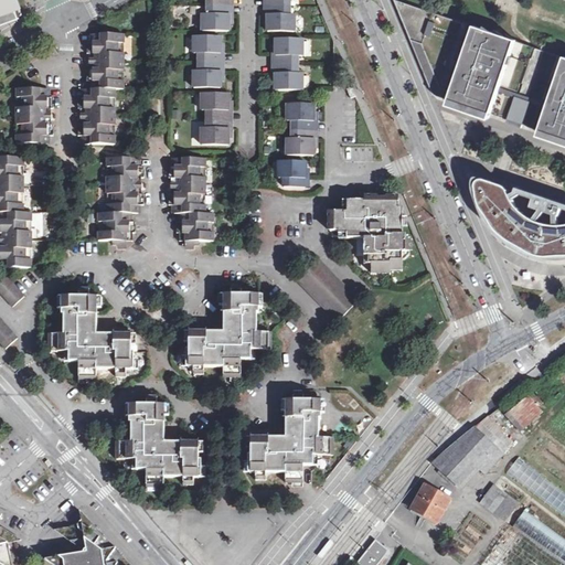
[(0,0),(0,22),(21,16),(16,0),(0,0)]
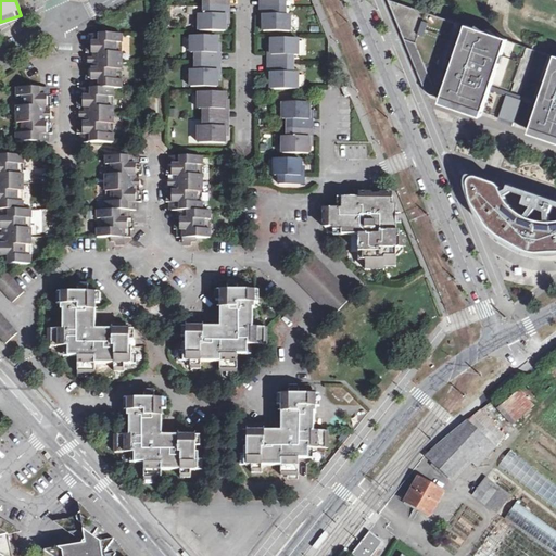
[(225,0),(204,0),(204,15),(199,15),(199,33),(226,33),(225,0)]
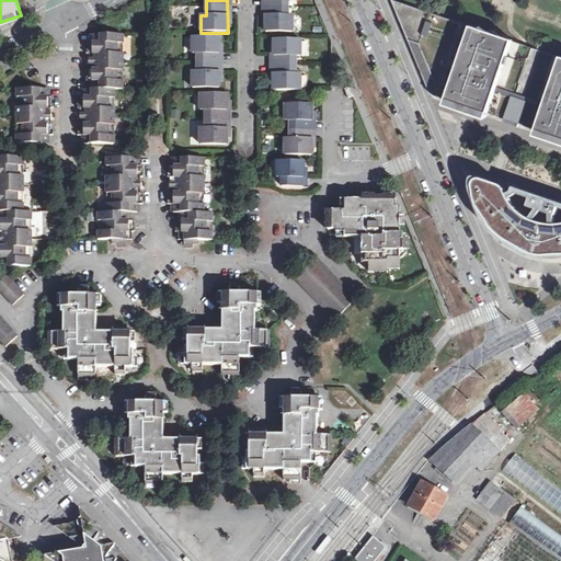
[(264,0),(265,33),(293,33),(293,15),(287,15),(286,0),(264,0)]
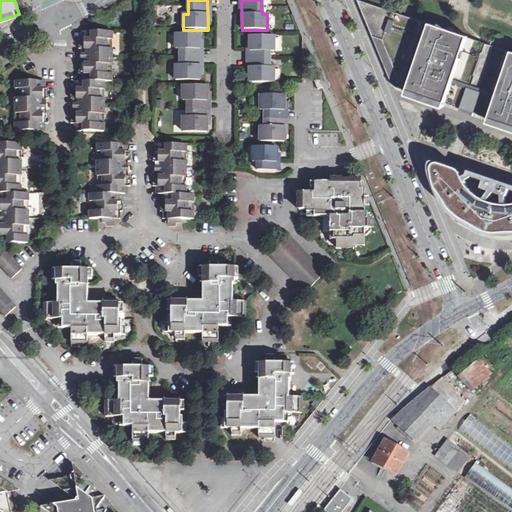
[(430,25),(358,0),(392,85),(406,90),(446,103),(489,119),(511,125),(511,52),(469,38),(430,25)]
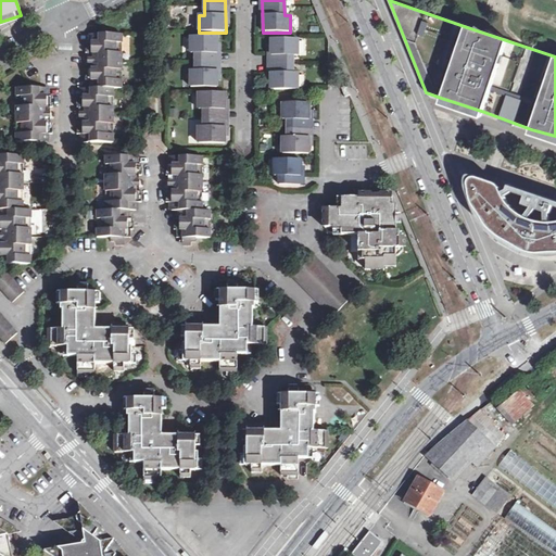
[(122,34),(91,35),(91,41),(86,42),(86,52),(88,52),(100,53),(100,68),(88,68),(86,68),(86,79),(91,80),(90,88),(113,89),(122,89),(122,34)]
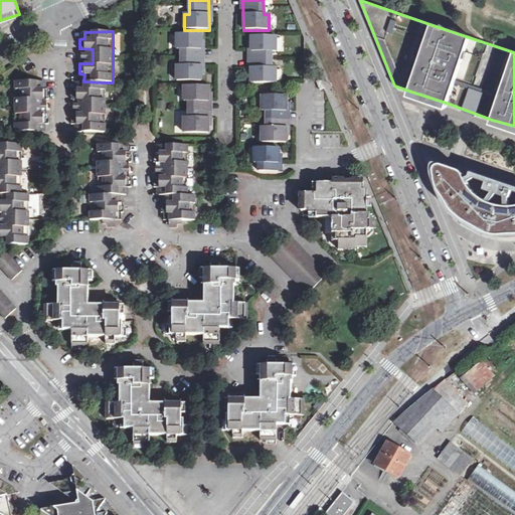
[(200,33),(177,33),(177,49),(182,49),(182,65),(176,65),(176,80),(201,80),(200,33)]
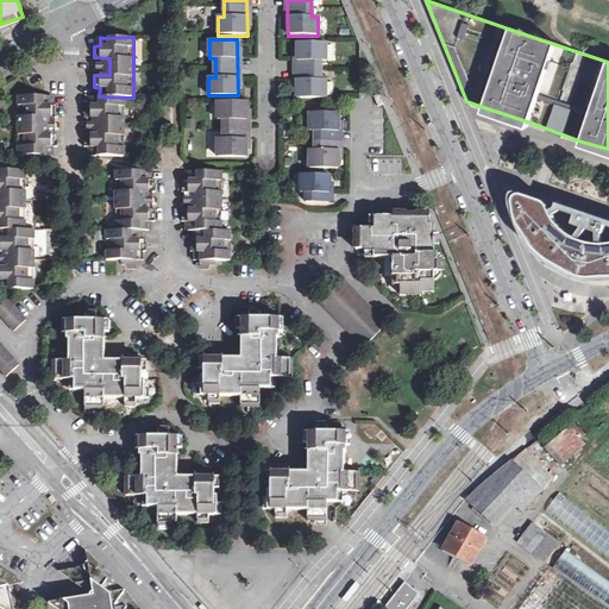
[(326,44),(296,43),(296,98),(325,98),(325,80),(319,80),(320,62),(325,62),(326,44)]
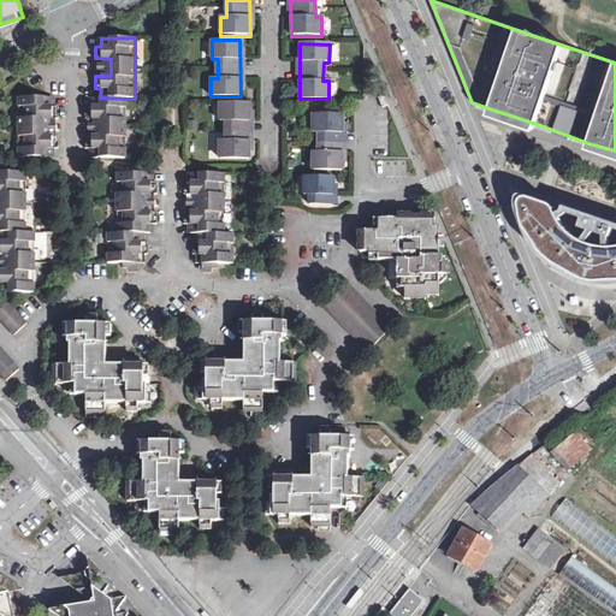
[(111,59),(98,58),(98,76),(111,76),(111,59)]
